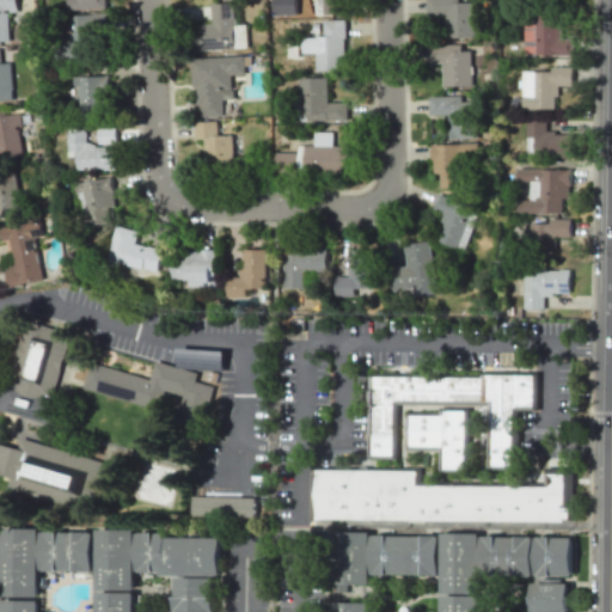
[(17,0),(0,0),(0,41),(10,41),(8,12),(17,12),(17,0)]
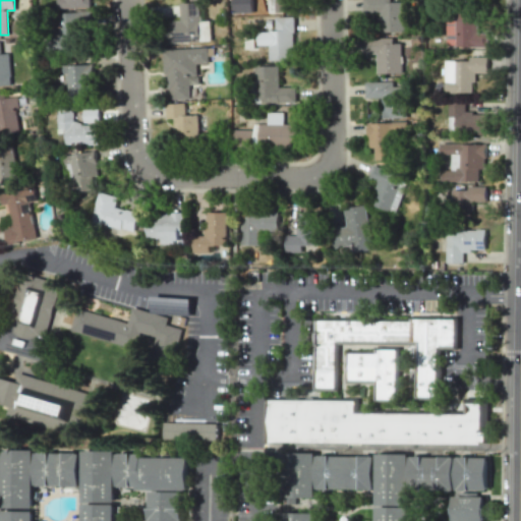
[(90,7),(90,0),(57,0),(58,8),(90,7)]
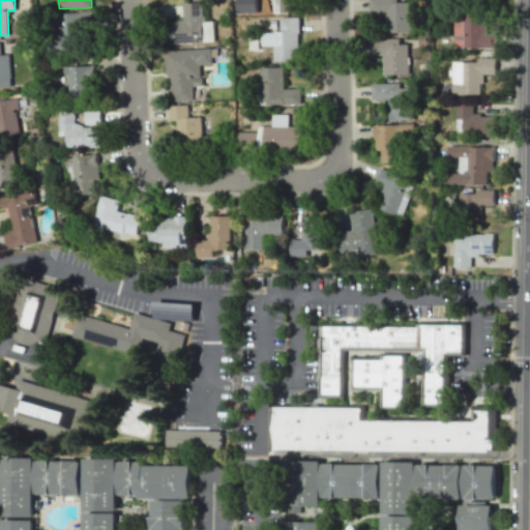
[(267,0),(268,12),(295,12),(294,0),(267,0)]
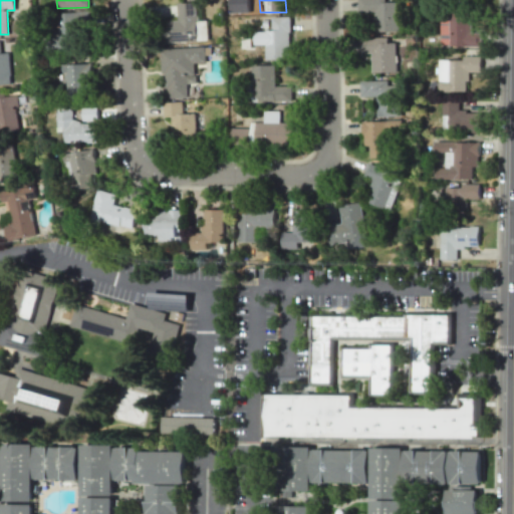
[(399,2),(384,2),(384,0),(357,0),(358,21),(370,21),(370,32),(400,31),(399,2)]
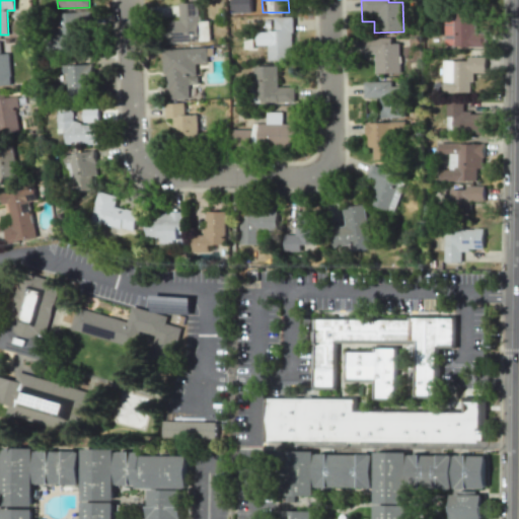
[(209,20),(199,21),(198,2),(178,3),(179,20),(164,21),(164,43),(210,42),(209,20)]
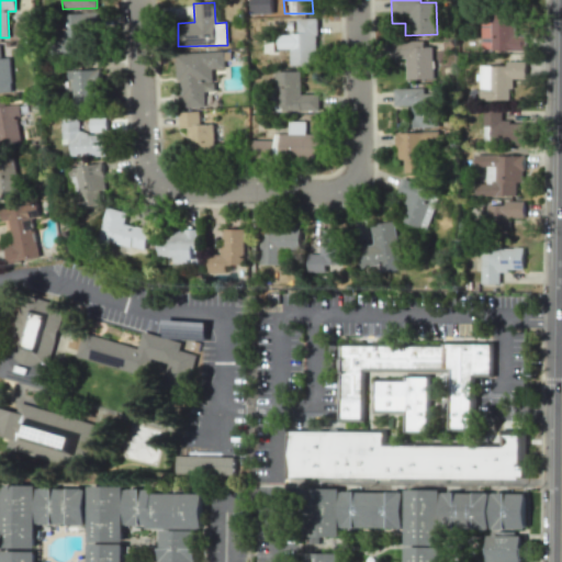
[(525,49),(525,35),(516,35),(516,11),(492,11),(492,21),(480,21),(480,49),(525,49)]
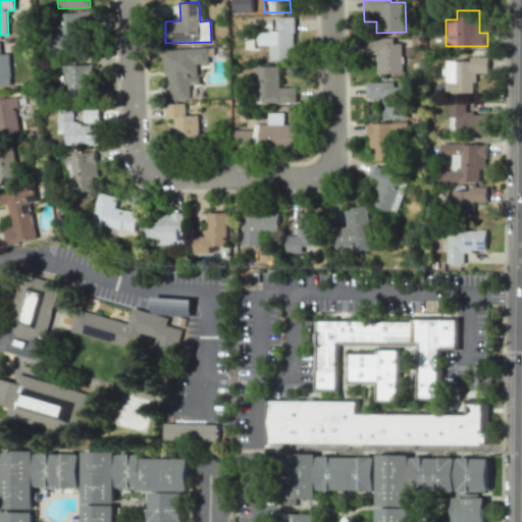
[(57,13),(58,51),(86,50),(85,12),(57,13)]
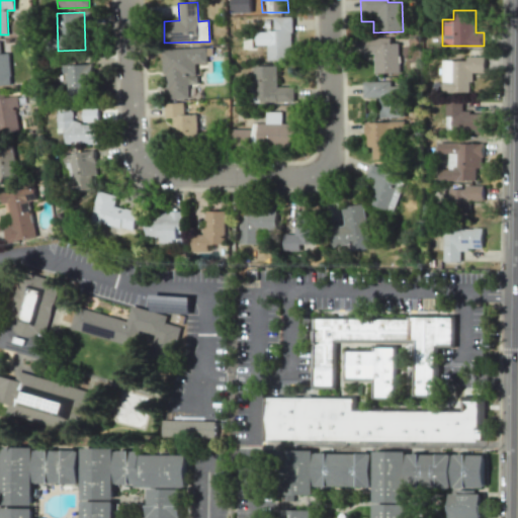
[(290,17),(272,17),(273,31),(256,31),(256,45),(267,45),(267,60),(291,60),(290,17)]
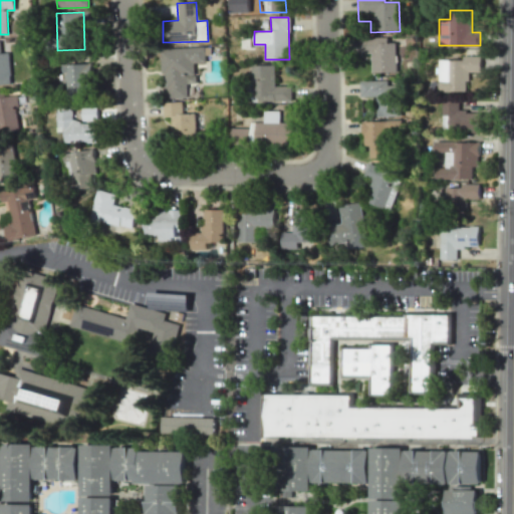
[(371,72),(396,72),(396,43),(387,43),(387,37),(359,37),(359,53),(371,52),(371,72)]
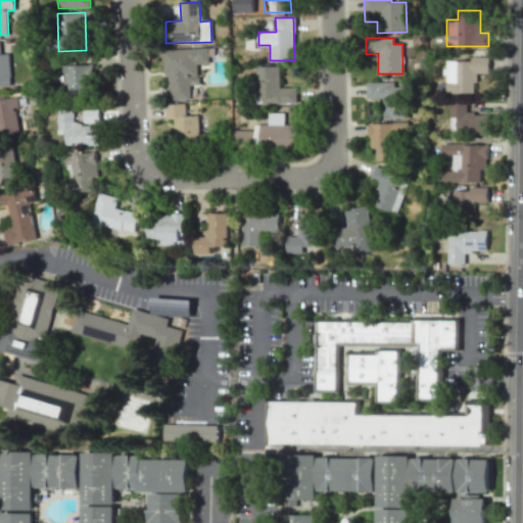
[(191,99),(190,85),(199,85),(198,63),(208,63),(207,48),(165,49),(168,100),(191,99)]
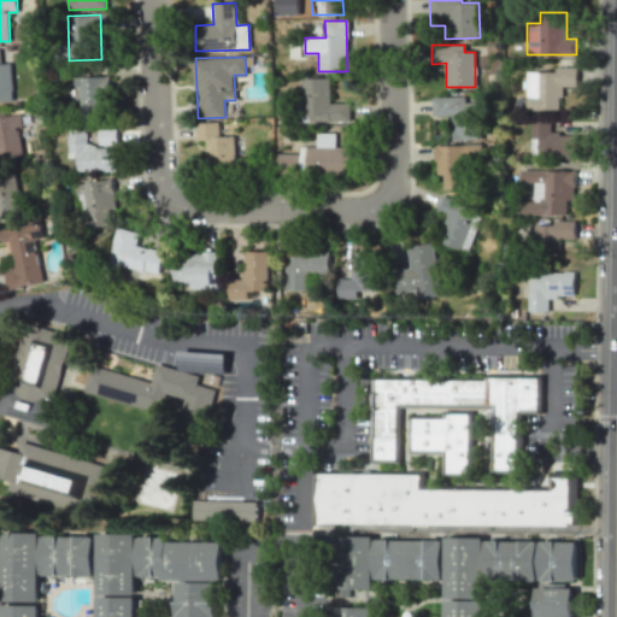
[(11,64),(0,64),(0,60),(0,101),(13,101),(11,64)]
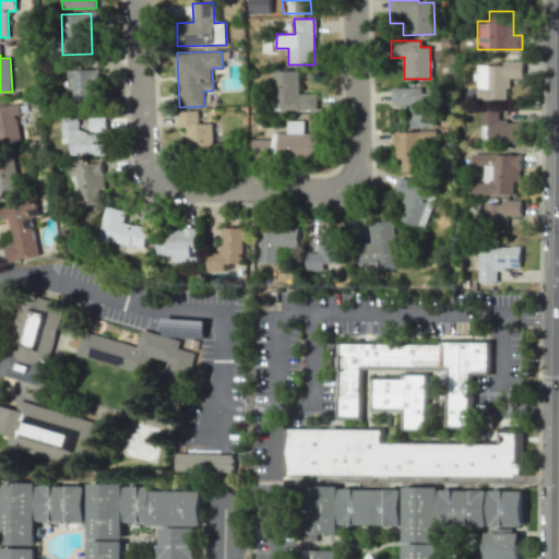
[(523,61),(503,61),(502,66),(477,64),(477,98),(507,99),(508,78),(523,78),(523,61)]
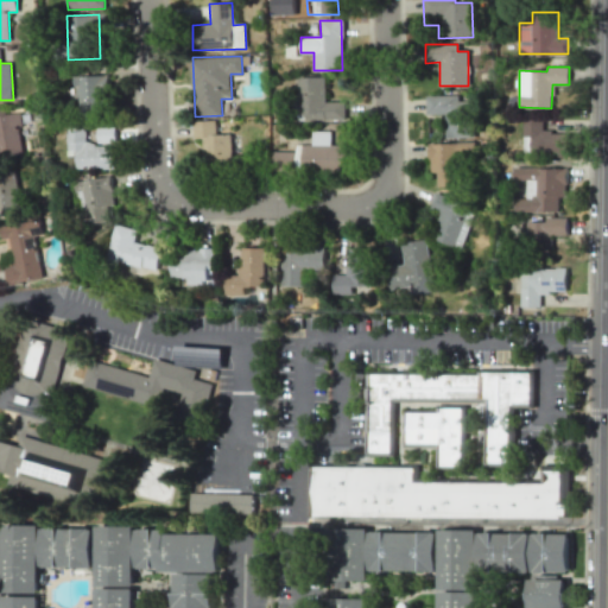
[(78,108),(108,107),(107,75),(77,76),(78,108)]
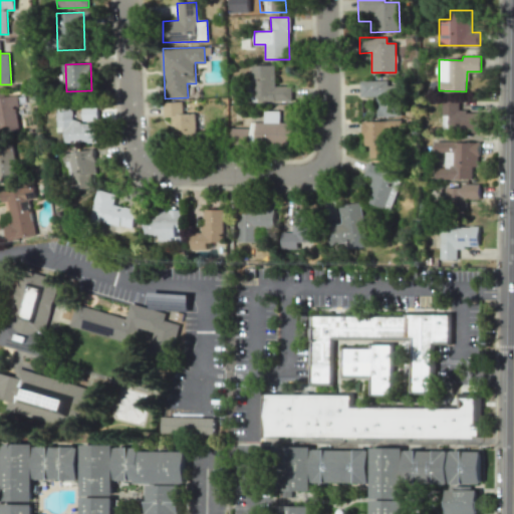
[(275,86),(274,64),(251,65),(252,101),(291,100),(290,85),(275,86)]
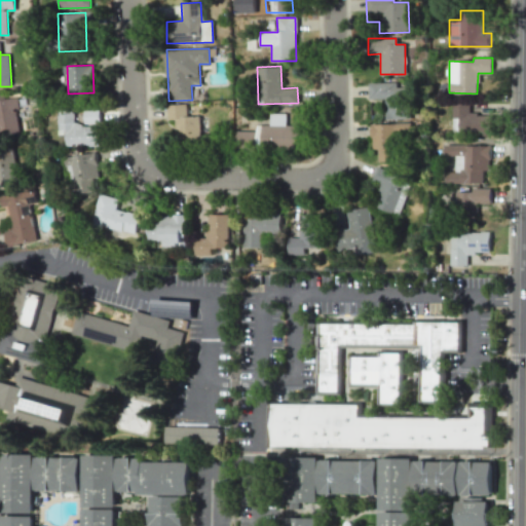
[(369,99),(386,99),(386,111),(399,111),(398,96),(397,82),(368,82),(369,99)]
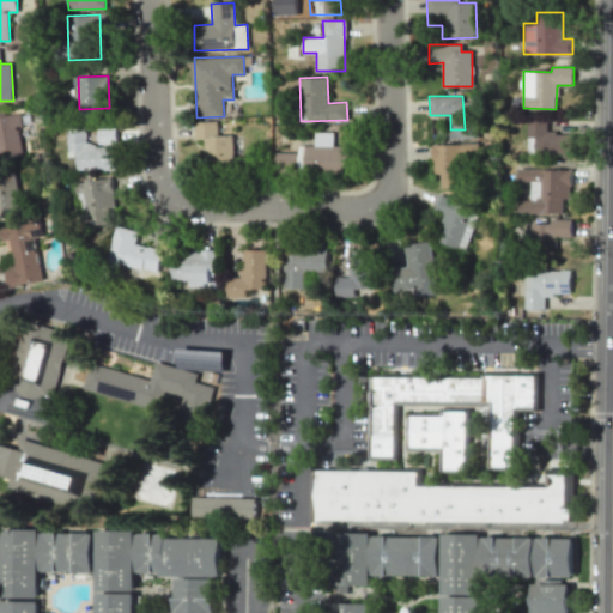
[(0,157),(24,156),(19,114),(0,115),(0,157)]
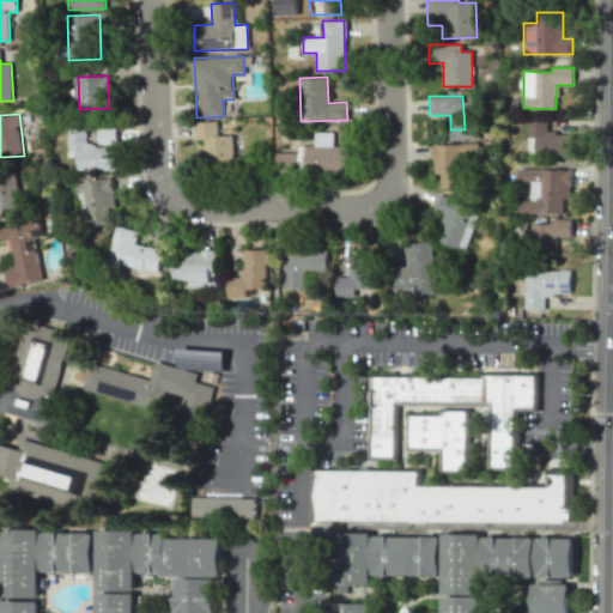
[(232,135),(218,135),(217,121),(195,122),(196,139),(205,139),(206,167),(234,165),(232,135)]
